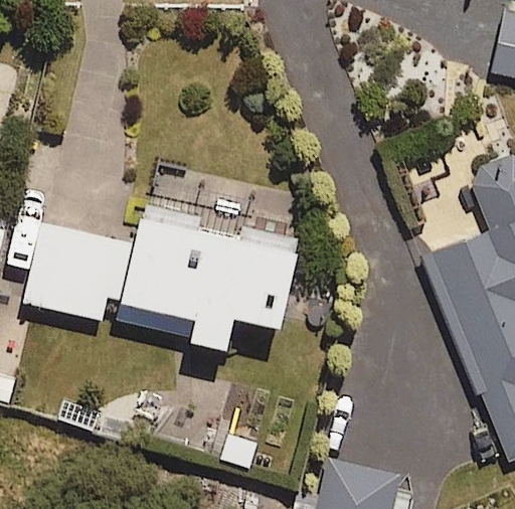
[(514,78),(514,0),(508,0),(492,74),(514,78)]
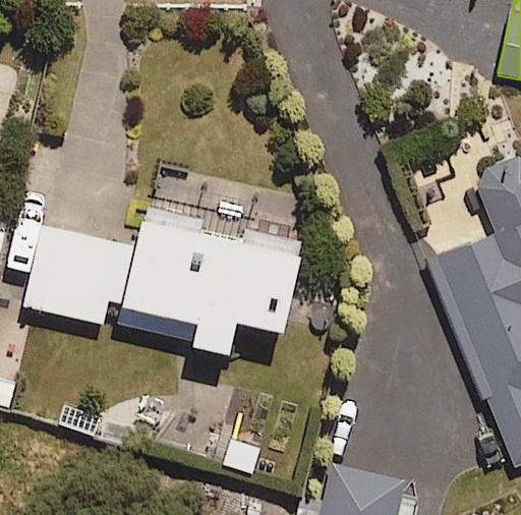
[(520,162),(476,181),(498,233),(427,263),(514,469),(520,466),(520,162)]
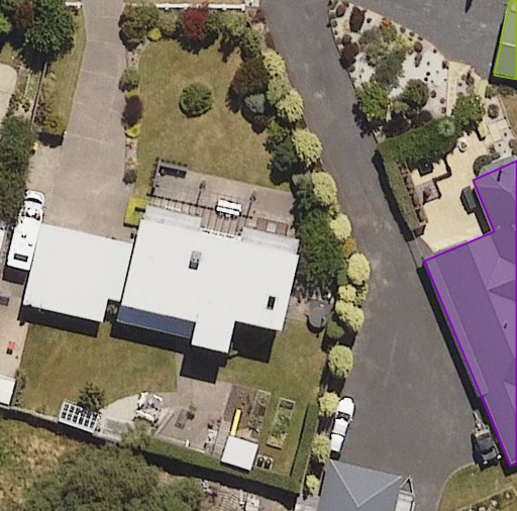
[(257,223),(254,234),(144,208),(135,245),(41,223),(22,303),(102,322),(108,298),(121,301),(116,321),(228,347),(235,315),(282,325),(303,234),(257,223)]
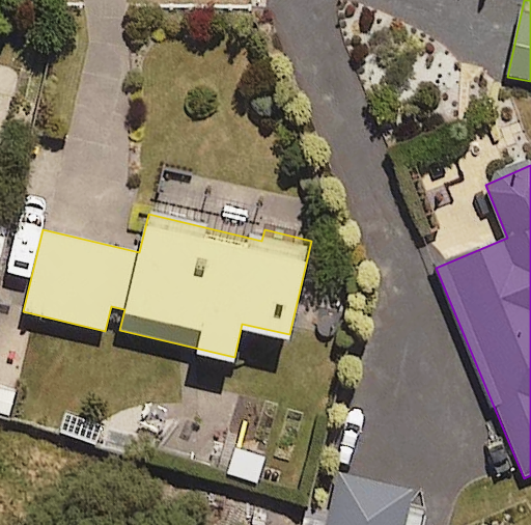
[(0,418),(8,420),(17,391),(0,386),(0,418)]
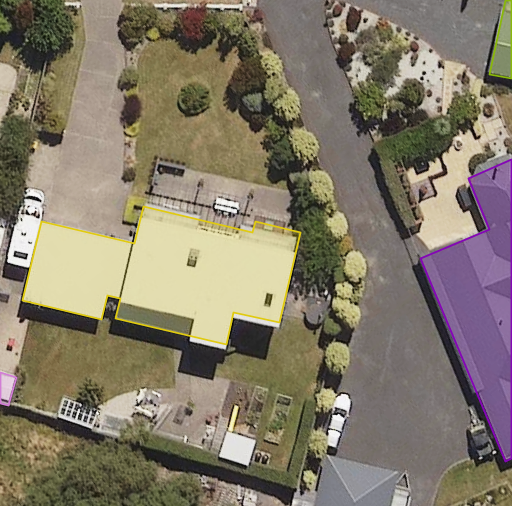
[(388,505),(396,475),(327,459),(316,505),(388,505)]
